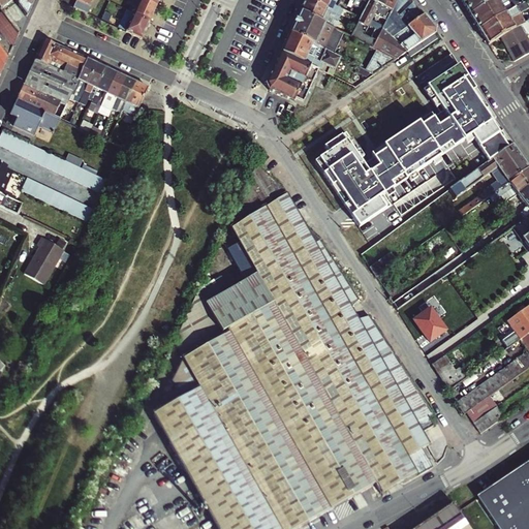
[(30,5),(26,0),(0,0),(0,9),(1,10),(13,0),(18,0),(20,2),(17,7),(26,14),(30,5)]
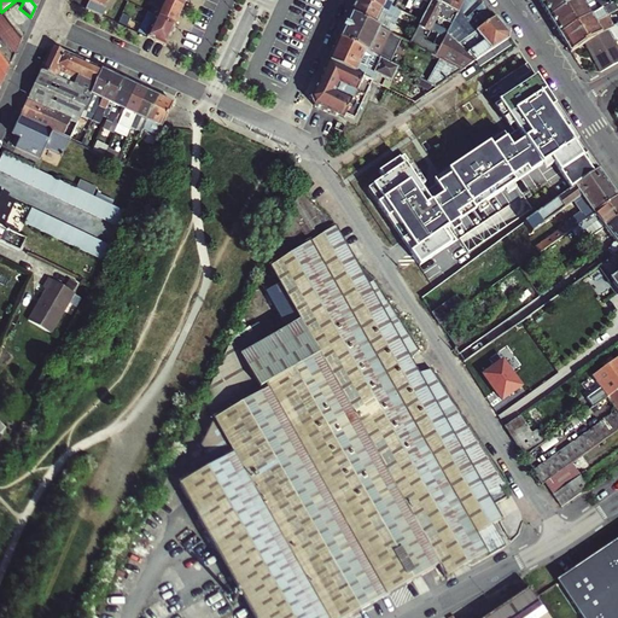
[(88,0),(85,9),(100,16),(108,0),(88,0)]
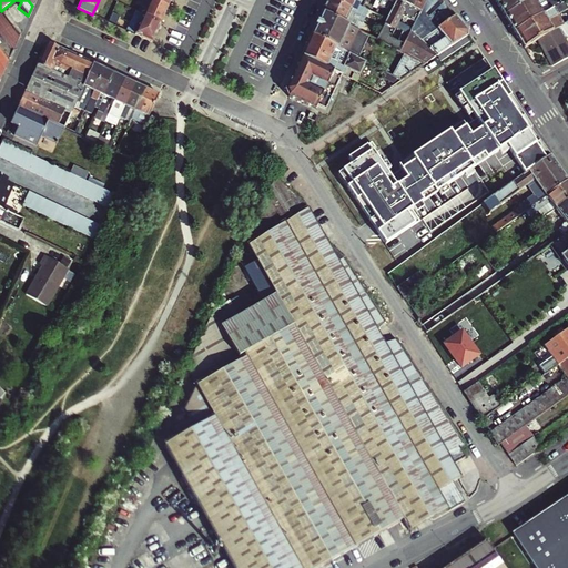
[(168,6),(154,0),(142,0),(138,11),(144,13),(135,33),(153,41),(168,6)]
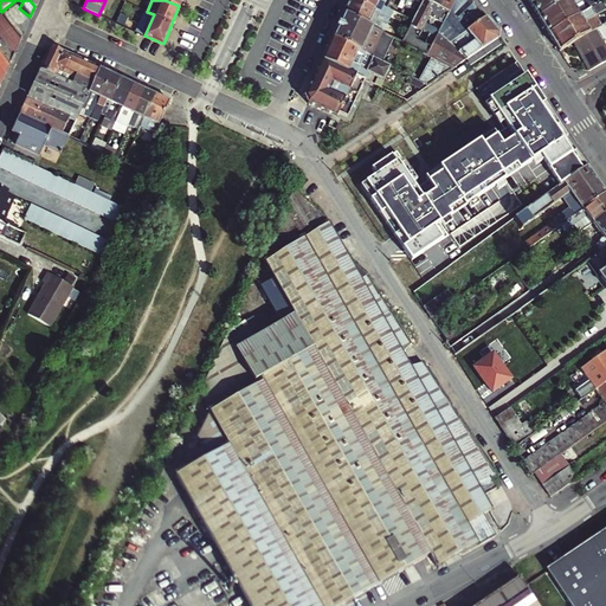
[(389,23),(391,20),(368,8),(352,0),(349,0),(343,13),(384,34),(388,25),(389,23)]
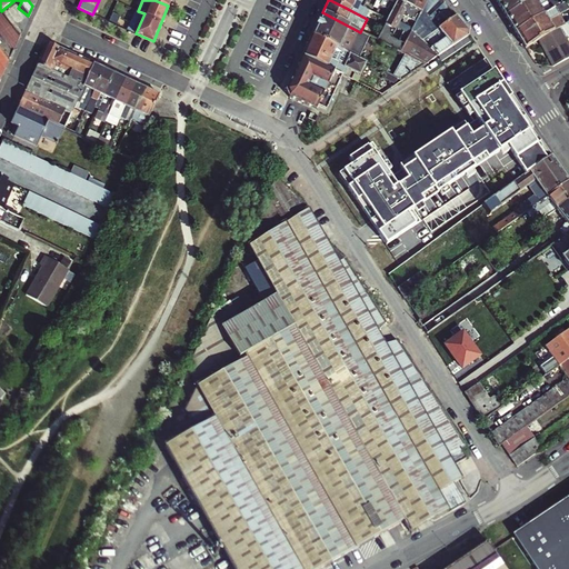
[(365,1),(362,0),(330,0),(346,8),(367,19),(371,11),(365,7),(362,6),(365,1)]
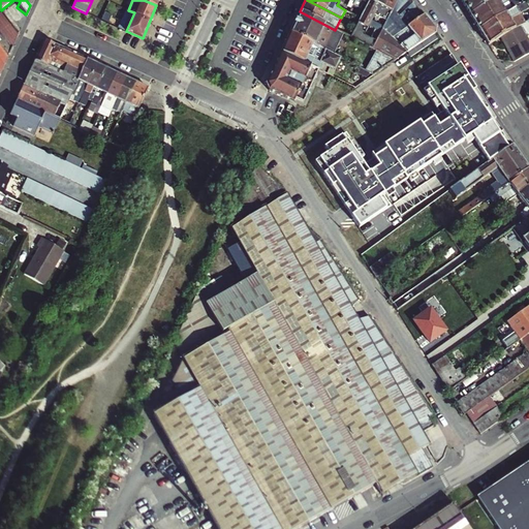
[(364,0),(365,0),(368,0),(369,1),(369,0),(356,0),(355,2),(354,6),(360,8),(364,0)]
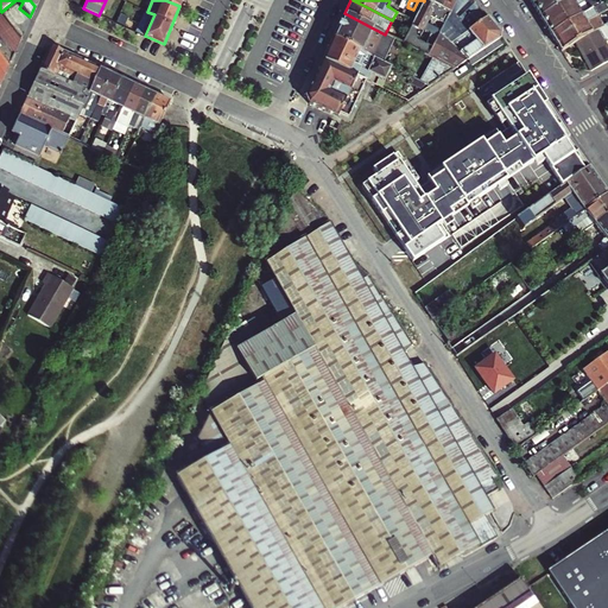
[(432,12),(447,19),(450,13),(456,0),(424,0),(424,1),(415,21),(425,26),(432,12)]
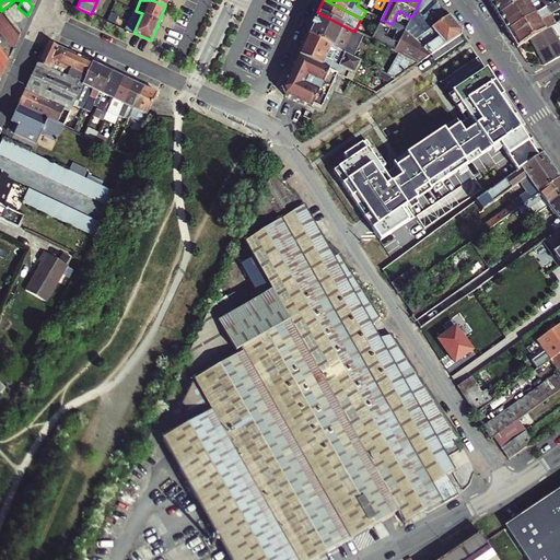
[(428,34),(433,30),(448,16),(434,0),(420,0),(415,12),(411,18),(406,31),(419,42),(428,34)]
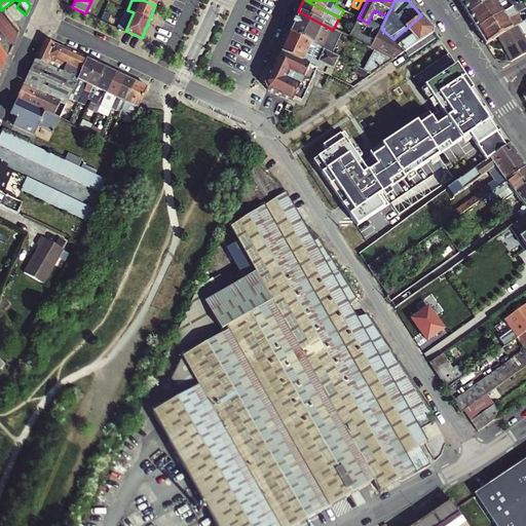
[(458,0),(466,13),(488,0),(458,0)]
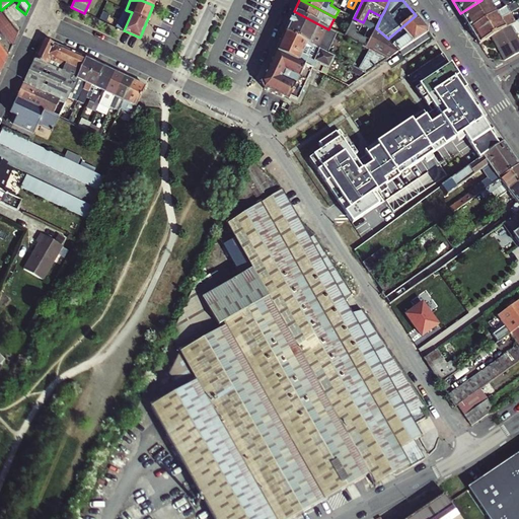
[(511,3),(509,0),(482,0),(460,13),(469,28),(511,3)]
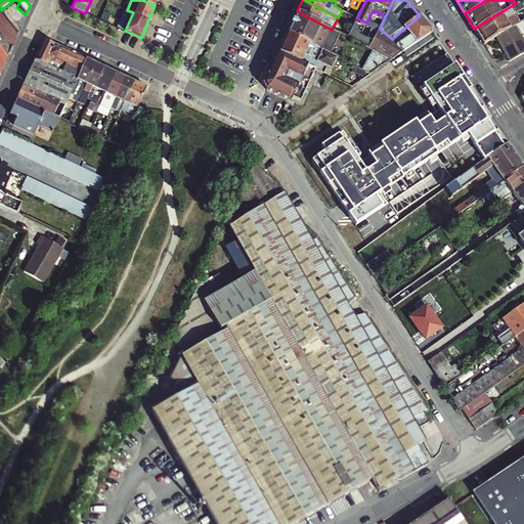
[(474,29),(484,44),(496,37),(516,26),(522,23),(516,13),(523,8),(523,0),(522,0),(520,1),(516,3),(474,29)]
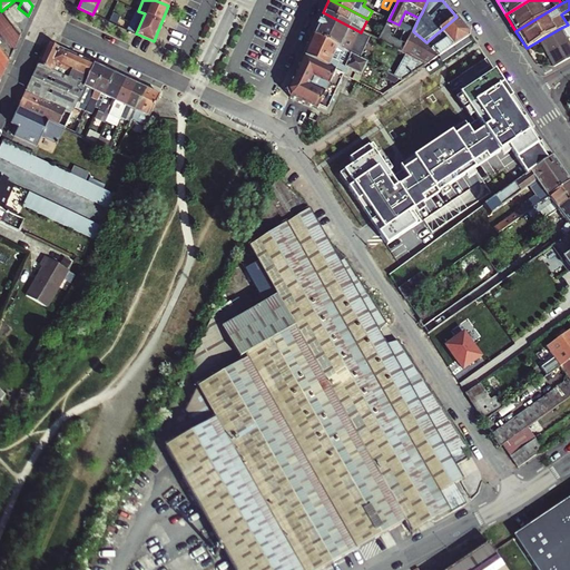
[(1,12),(0,12),(0,33),(12,50),(19,36),(1,12)]
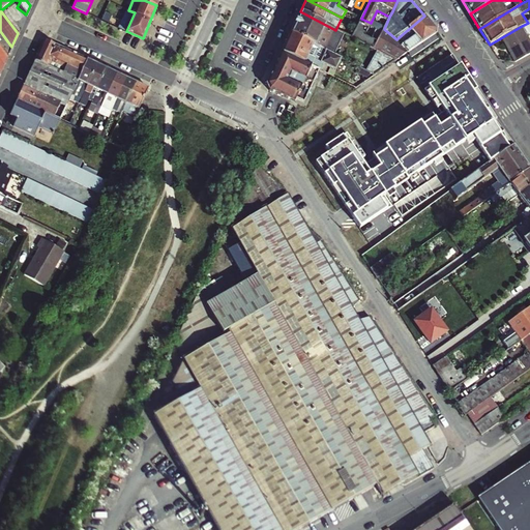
[(290,33),(334,55),(345,34),(335,30),(300,11),(290,33)]
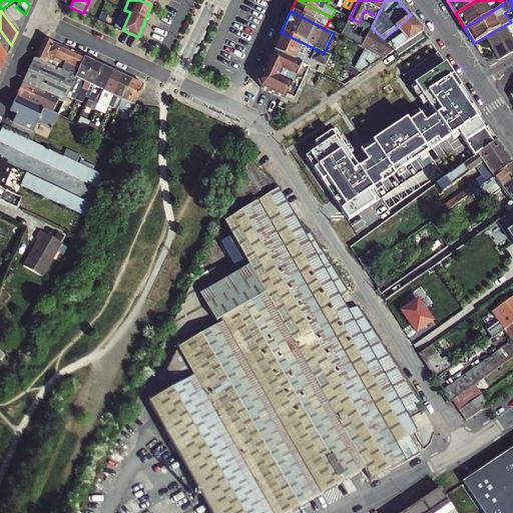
[(404,35),(392,44),(397,49),(422,32),(423,28),(411,15),(397,27),(400,31),(404,35)]
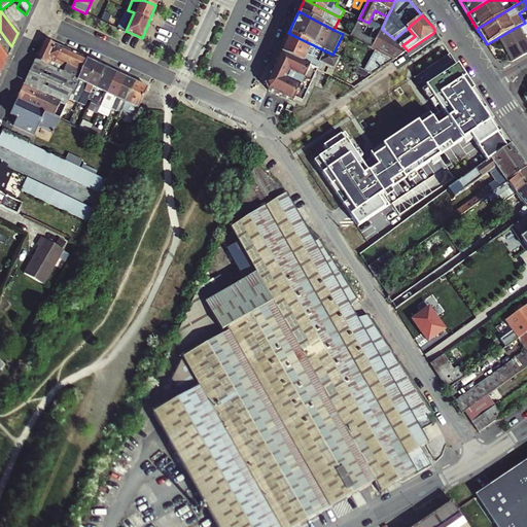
[(526,27),(525,23),(519,26),(499,37),(513,62),(526,53),(526,40),(523,34),(526,31),(526,27)]
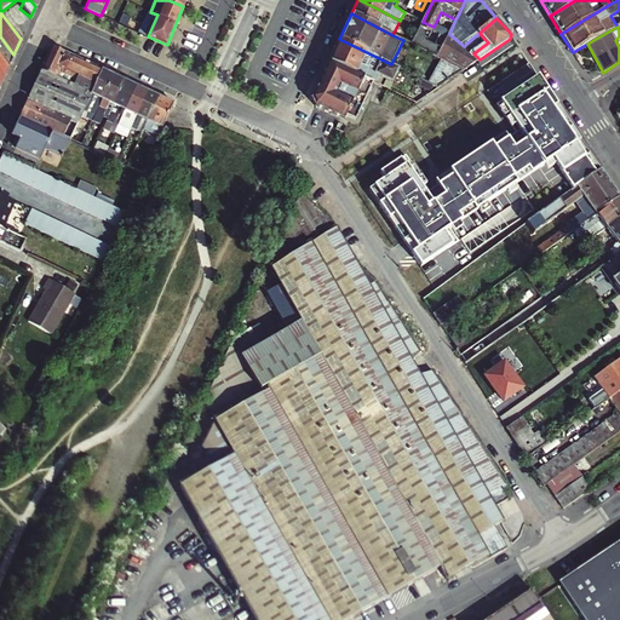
[(437,58),(442,59),(463,72),(480,59),(474,53),(469,50),(464,46),(449,34),(437,58)]
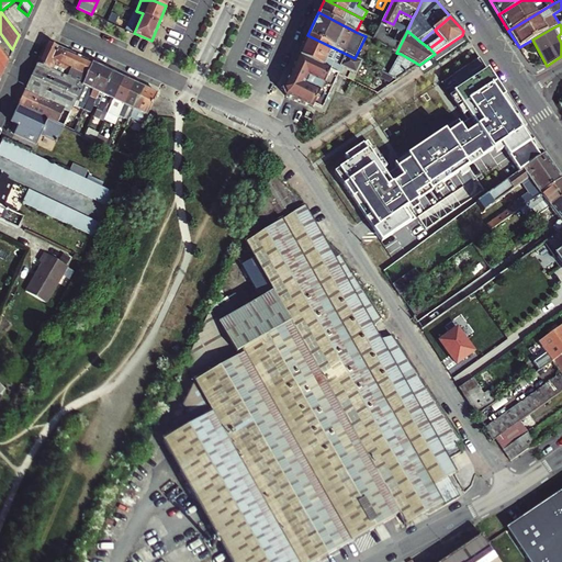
[(0,76),(12,49),(0,33),(0,76)]
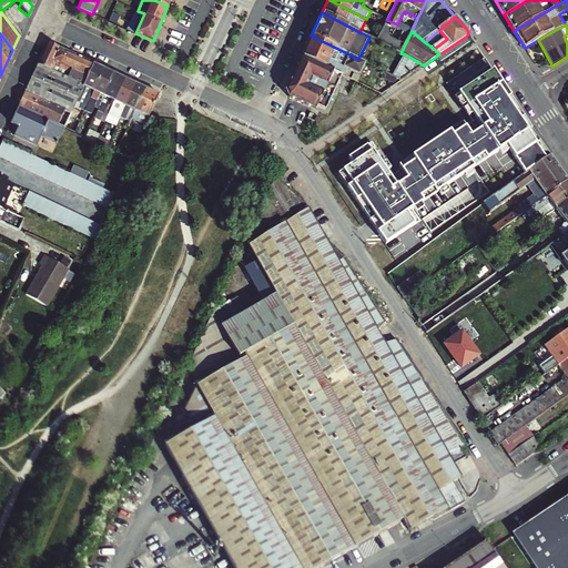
[(429,46),(437,39),(434,34),(425,42),(429,46)]
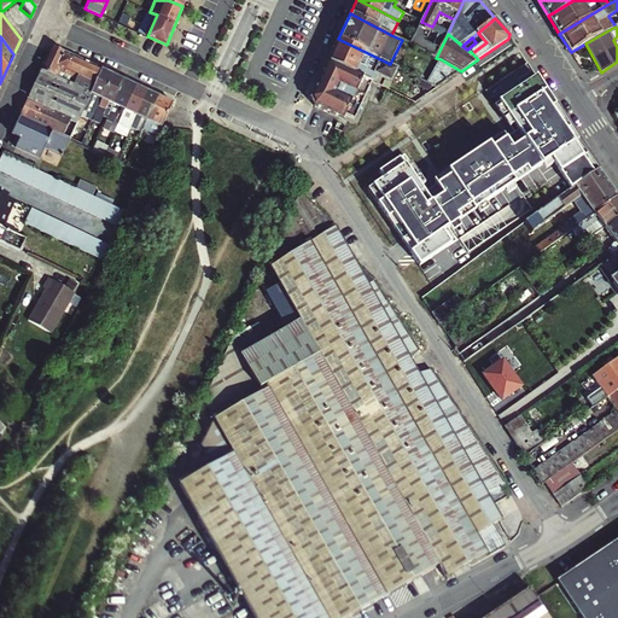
[(487,42),(482,38),(476,42),(467,50),(472,53),(487,42)]
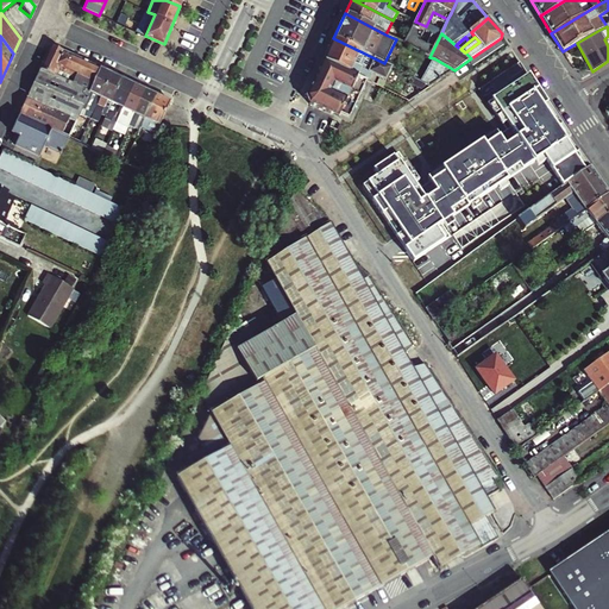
[(324,60),(352,74),(357,75),(369,73),(385,81),(393,67),(384,63),(333,38),(324,60)]
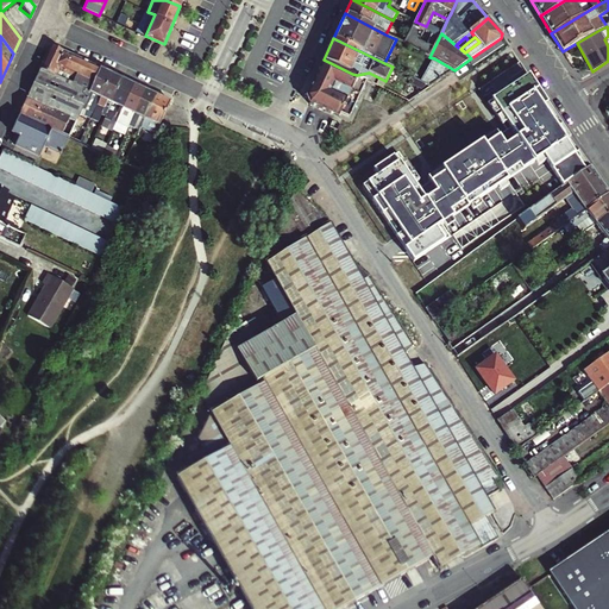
[(51,45),(41,68),(54,74),(57,66),(64,69),(71,55),(51,45)]
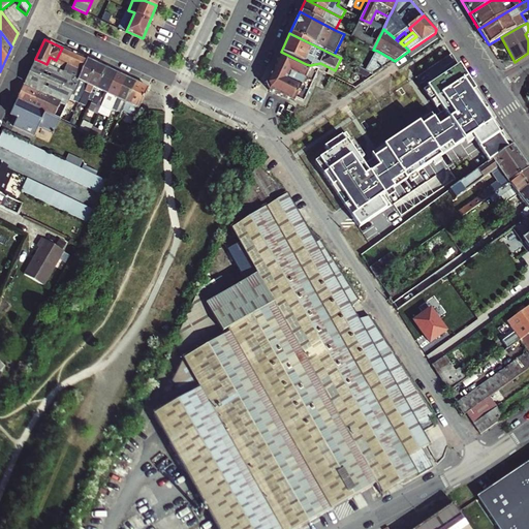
[(87,59),(62,48),(56,60),(65,64),(68,65),(66,70),(63,68),(62,71),(78,79),(87,59)]
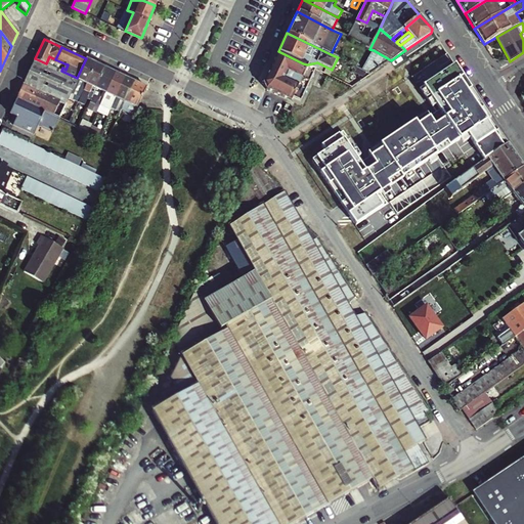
[(285,96),(287,97),(289,93),(292,96),(307,64),(303,63),(278,51),(264,82),(266,88),(278,93),(285,96)]
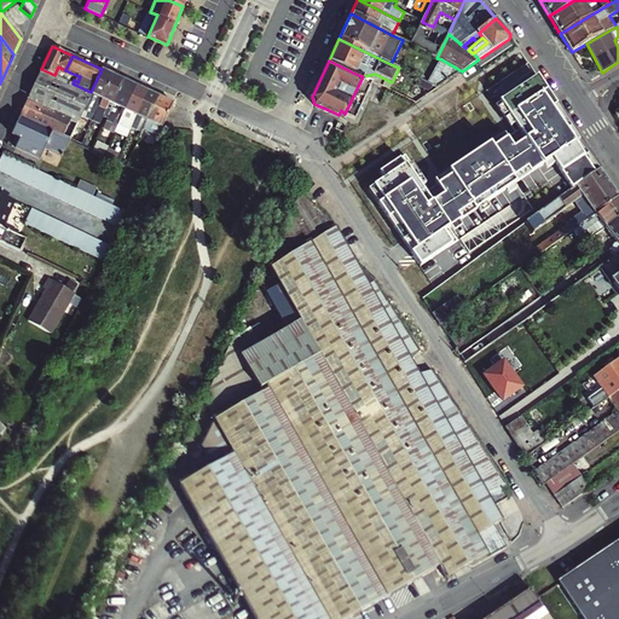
[(55,75),(41,69),(28,99),(77,121),(81,114),(91,92),(73,84),(55,75)]
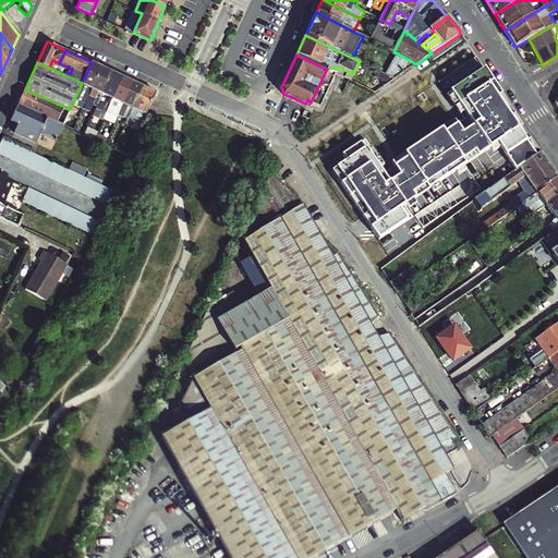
[(82,83),(73,102),(79,106),(84,94),(88,96),(102,68),(92,62),(82,83)]
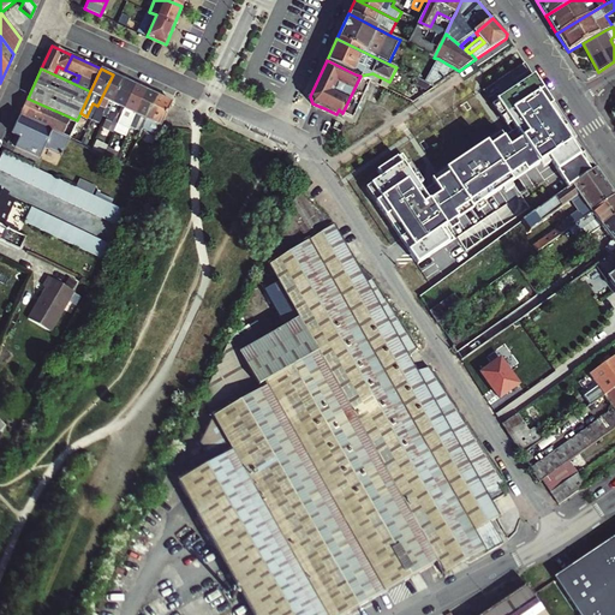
[(494,102),(524,81),(514,69),(485,90),(494,102)]
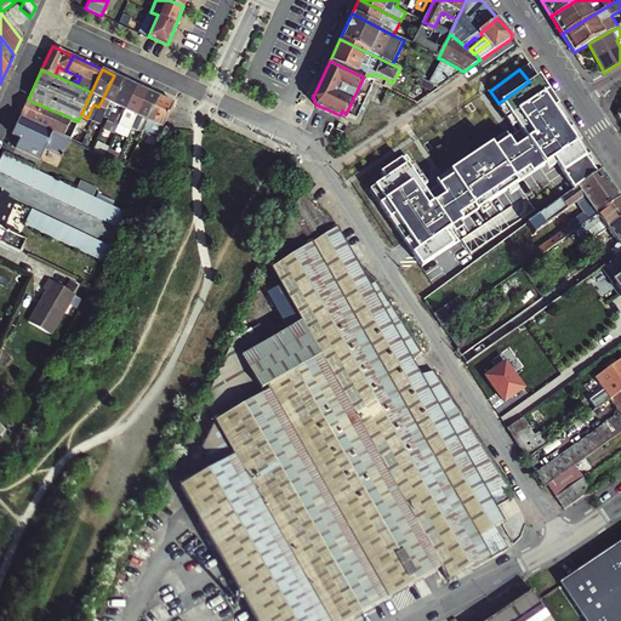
[(98,107),(93,117),(100,120),(103,112),(108,114),(125,80),(114,75),(98,107)]
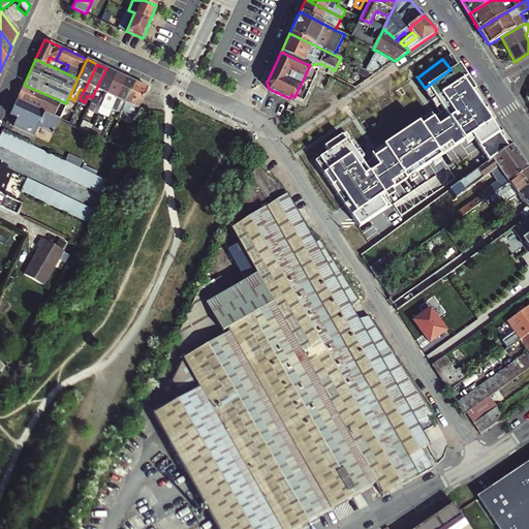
[(344,206),(360,227),(391,206),(383,195),(471,135),(489,161),(511,145),(459,65),(424,89),(440,113),(433,118),(431,115),(371,155),(374,158),(367,162),(364,157),(361,160),(347,141),(346,141),(342,135),(324,147),(329,153),(319,159),(328,172),(323,175),(332,187),(336,184),(349,203),(344,206)]
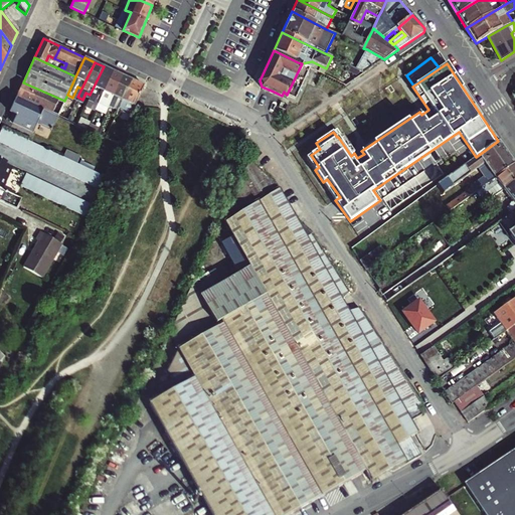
[(310,67),(303,65),(289,96),(296,98),(310,67)]
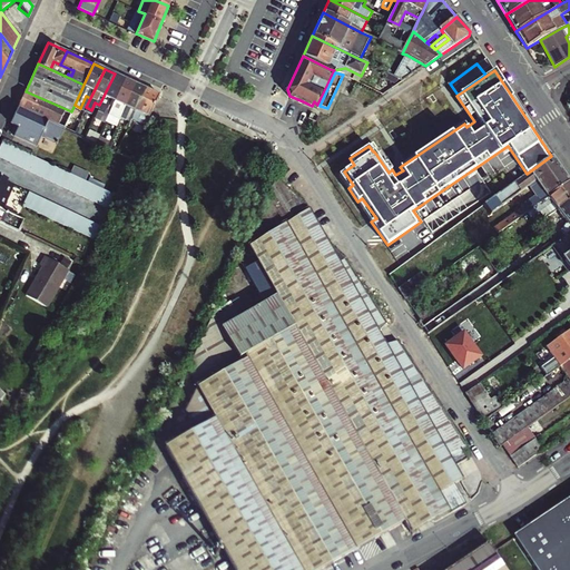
[(99,105),(99,106),(95,115),(105,119),(109,109),(115,99),(125,79),(115,74),(99,105)]
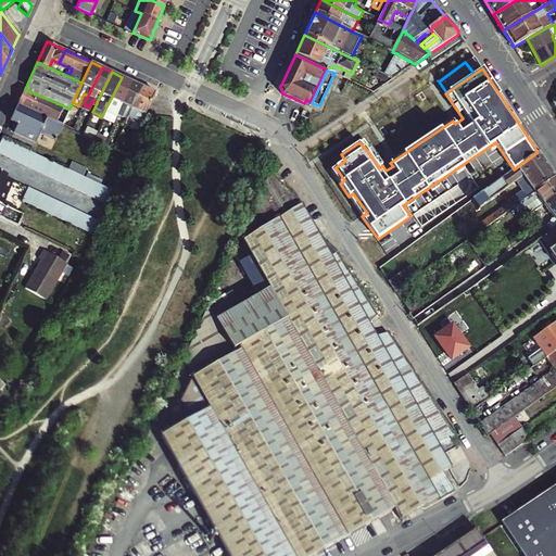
[(122,77),(112,97),(106,106),(117,111),(122,101),(131,81),(122,77)]
